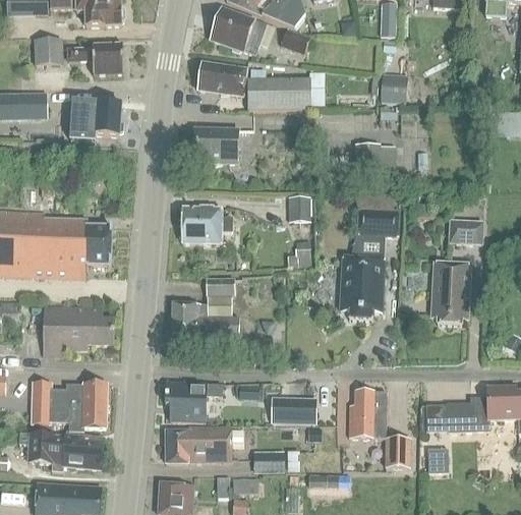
[(35,0),(36,13),(48,13),(47,0),(35,0)]
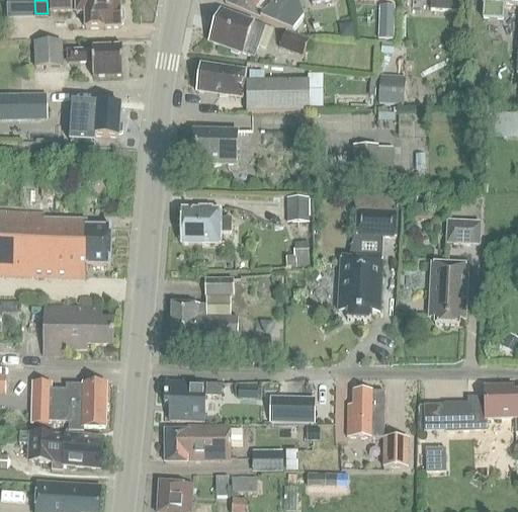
[(50,0),(51,8),(76,7),(76,10),(85,10),(86,25),(104,24),(120,24),(119,0),(50,0)]
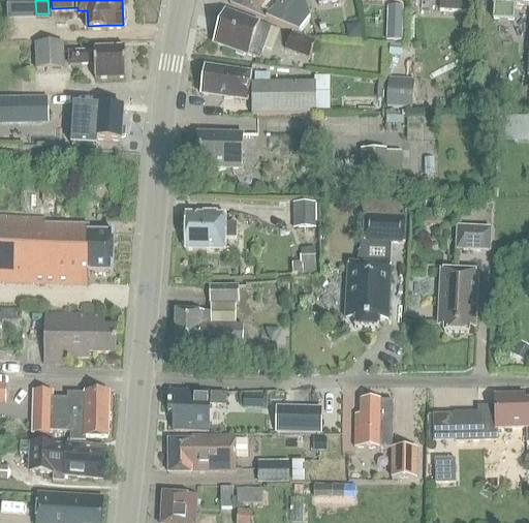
[(230,0),(299,29),(310,14),(304,0),(230,0)]
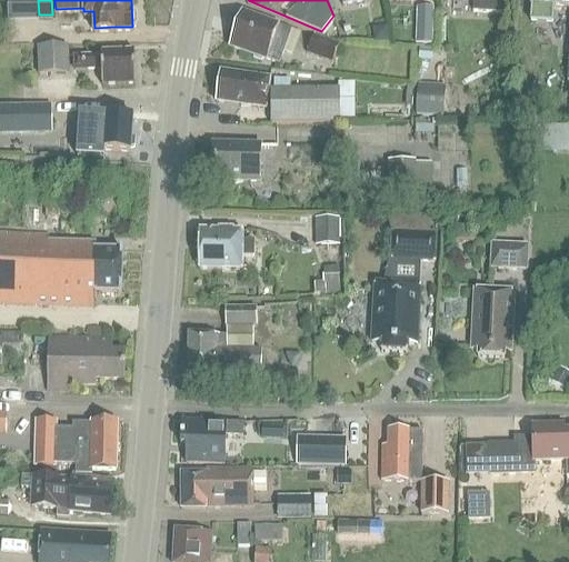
[(472,0),(472,7),(501,9),(501,0),(472,0)]
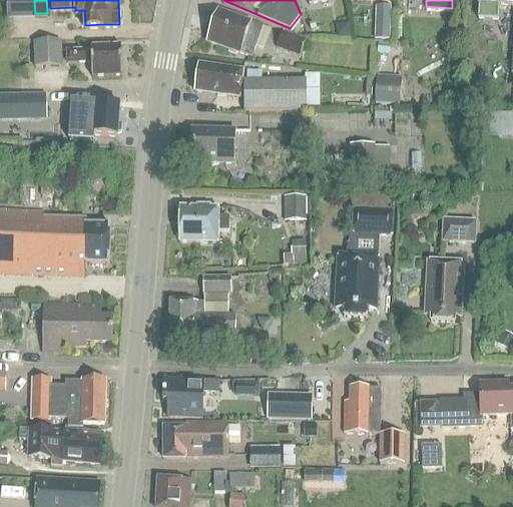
[(479,0),(478,14),(498,16),(499,1),(512,1),(512,0),(479,0)]
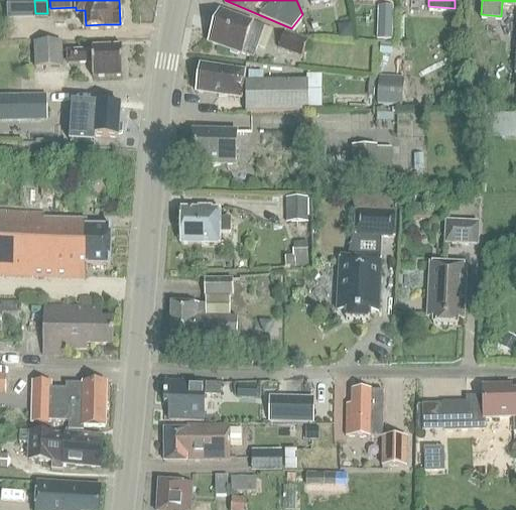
[(377,35),(392,35),(393,3),(378,3),(377,35)]
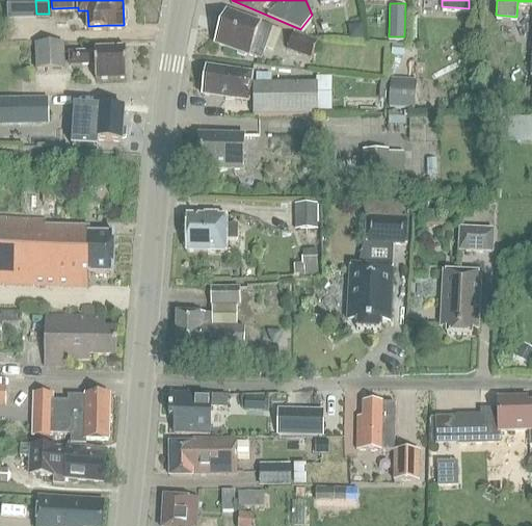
[(227,7),(215,40),(261,56),(265,45),(272,24),(227,7)]
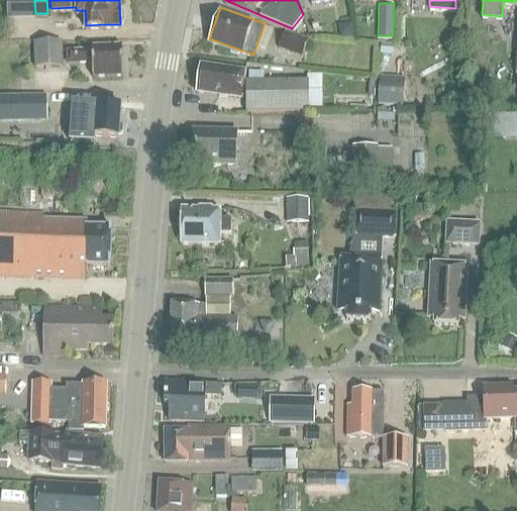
[(279,44),(303,53),(308,36),(285,28),(279,44)]
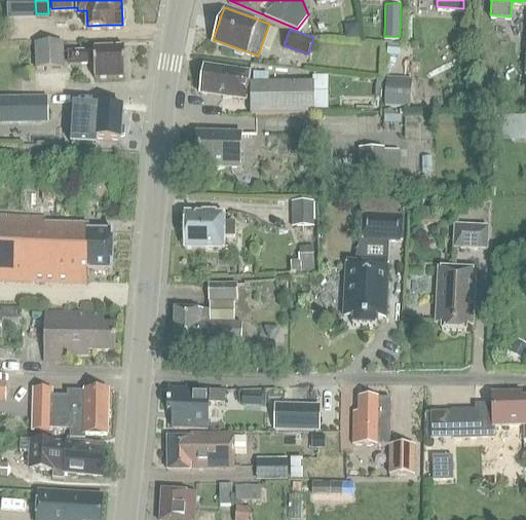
[(34,39),(35,66),(64,64),(63,38),(34,39)]
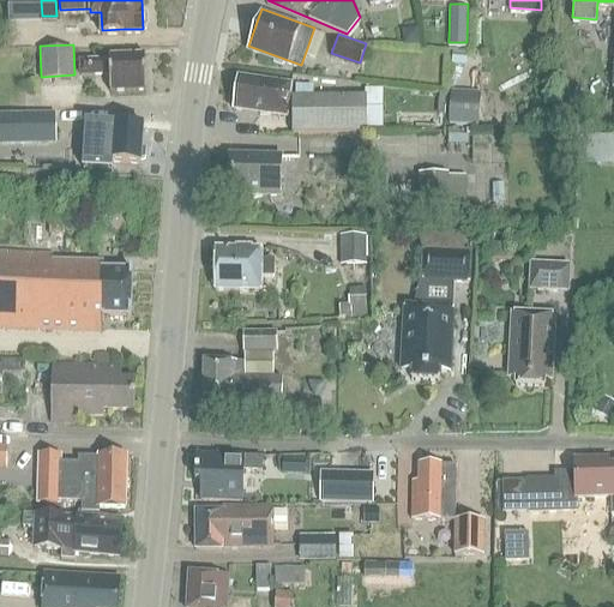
[(450,59),(465,60),(465,47),(451,46),(450,59)]
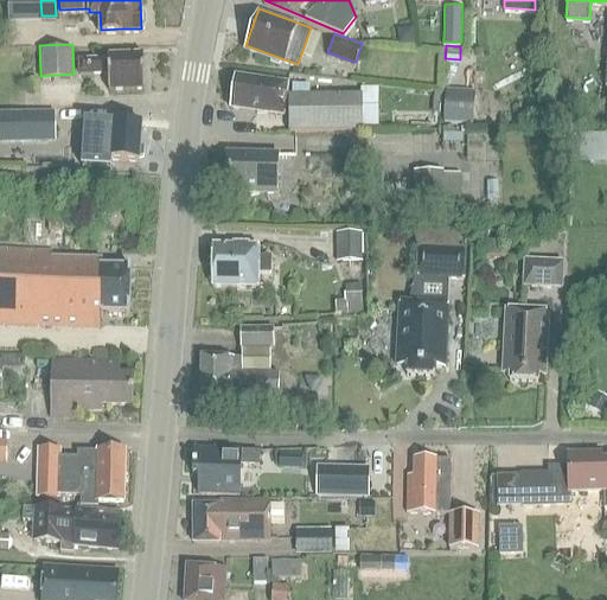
[(144,85),(144,50),(107,51),(108,55),(78,55),(80,69),(108,69),(108,87),(144,85)]
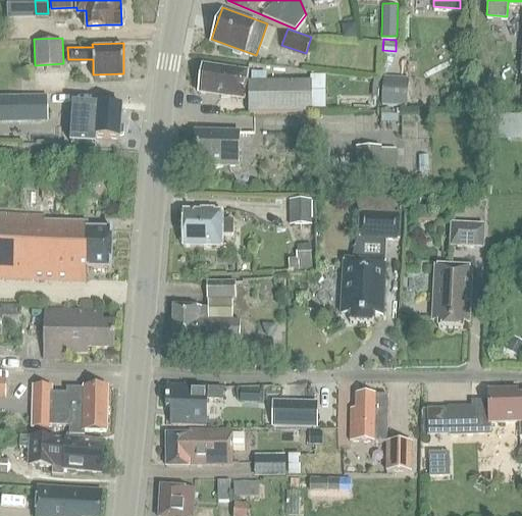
[(249,79),(249,91),(245,91),(248,67),(202,61),(198,90),(244,96),(249,96),(248,109),(312,111),(312,80),(249,79)]
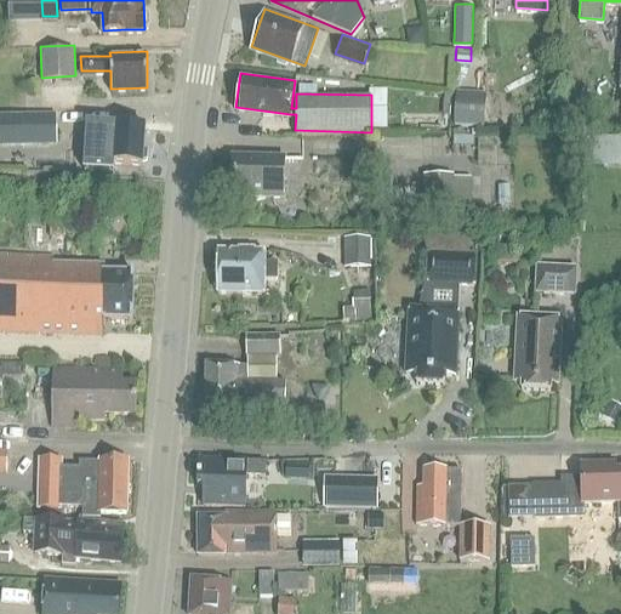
[(485,90),(456,87),(453,120),(483,123),(485,90)]
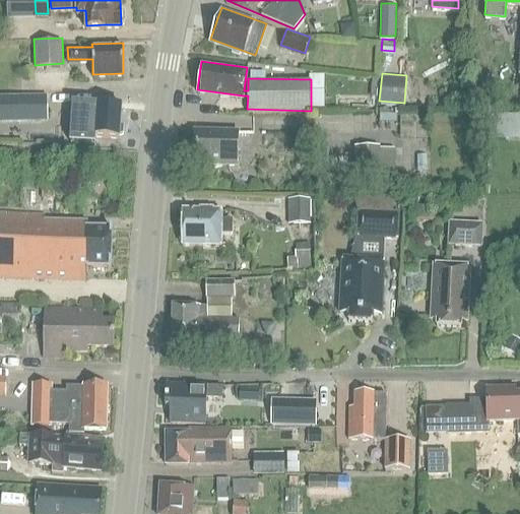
[(0,92),(0,118),(48,118),(47,91),(0,92)]
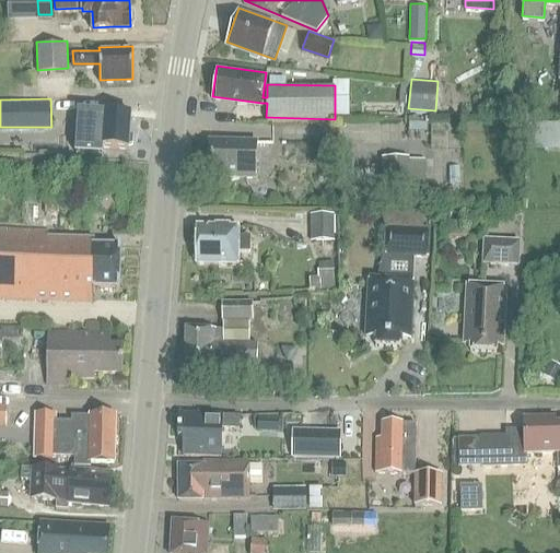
[(128,145),(130,108),(78,105),(74,148),(98,149),(100,143),(128,145)]
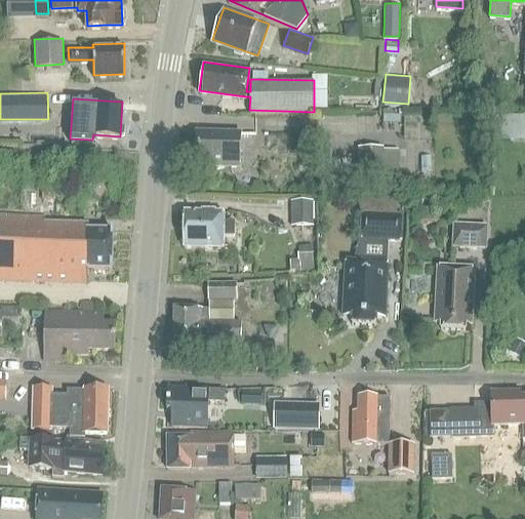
[(407,109),(408,130),(420,130),(420,109),(407,109)]
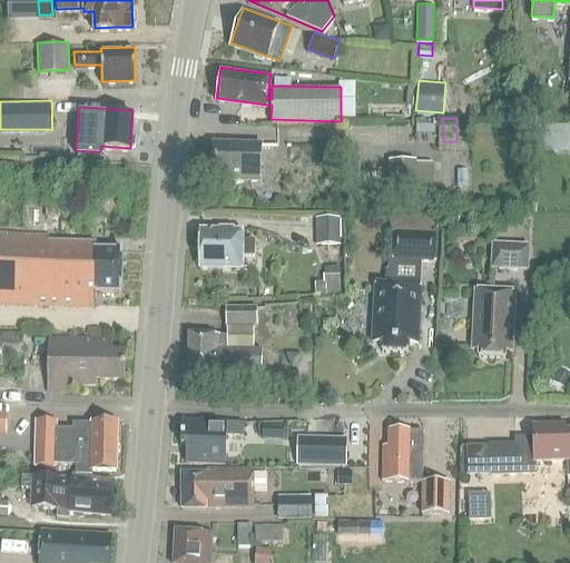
[(212,177),(259,179),(262,141),(213,140),(212,177)]
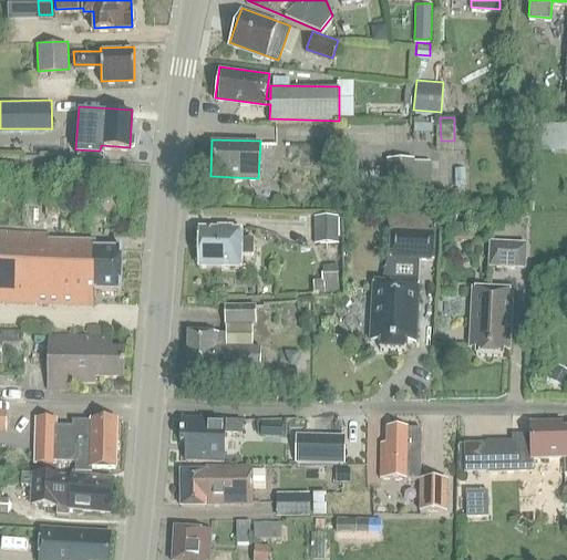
[(414,155),(387,155),(387,184),(430,184),(431,158),(414,158),(414,155)]
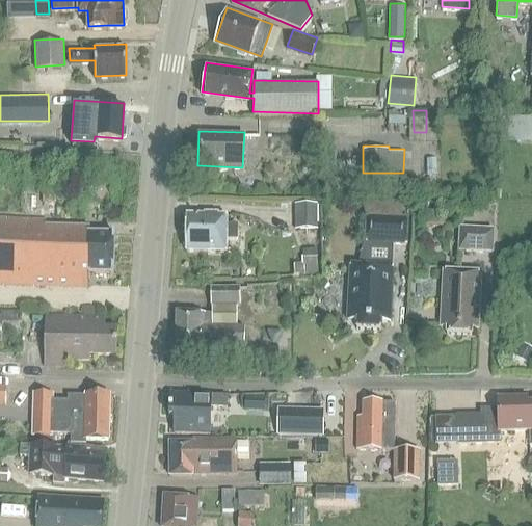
[(294,200),(294,226),(317,226),(317,200),(294,200)]
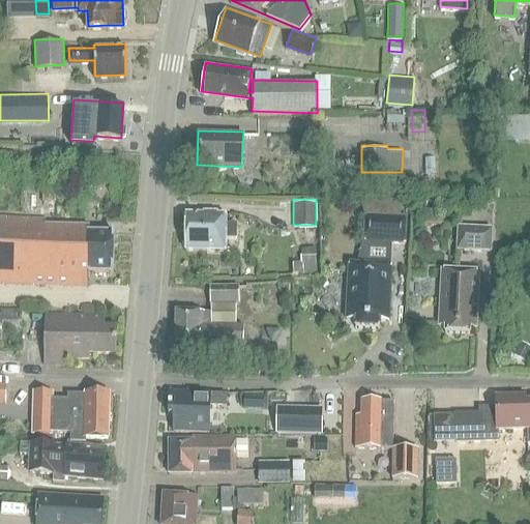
[(216,211),(216,209),(203,208),(203,211),(186,211),(185,246),(226,248),(226,234),(236,234),(236,219),(226,219),(226,211),(216,211)]
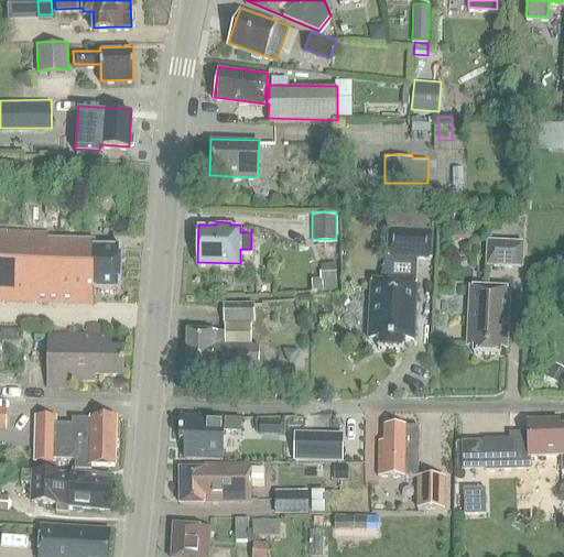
[(94,285),(120,286),(121,243),(94,243),(94,236),(47,235),(47,228),(0,226),(0,296),(94,299),(94,285)]
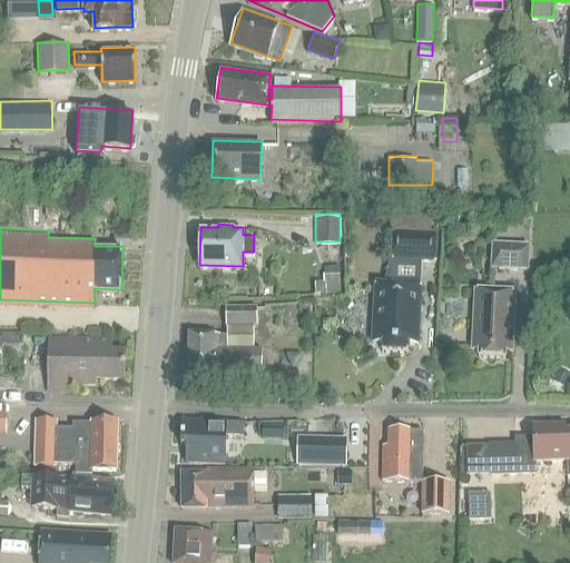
[(435,259),(436,230),(392,228),(390,256),(383,280),(375,280),(372,338),(382,339),(382,348),(408,349),(408,341),(418,341),(422,258),(435,259)]
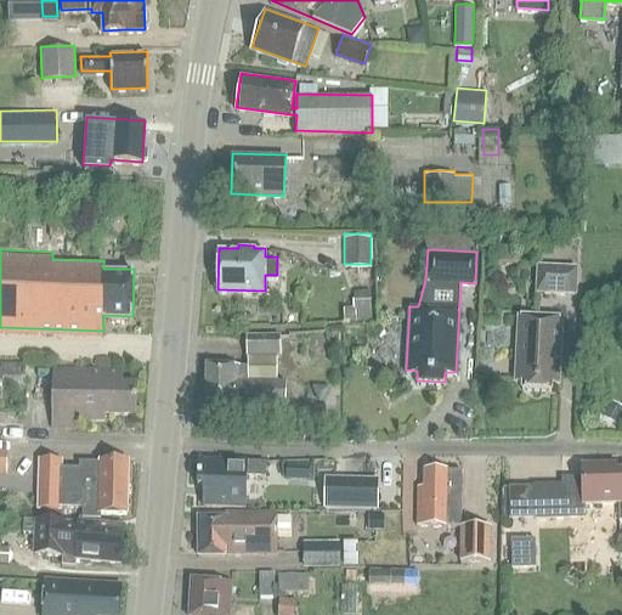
[(578,264),(537,261),(536,291),(577,293),(578,264)]
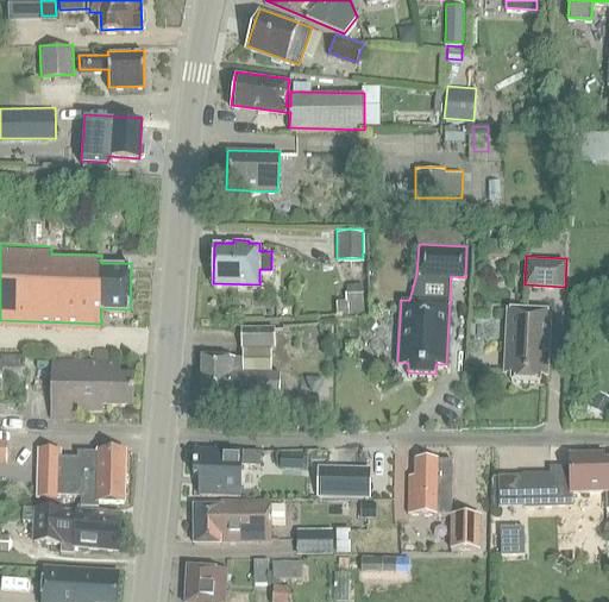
[(364,308),(364,289),(345,290),(346,298),(337,298),(337,309),(364,308)]
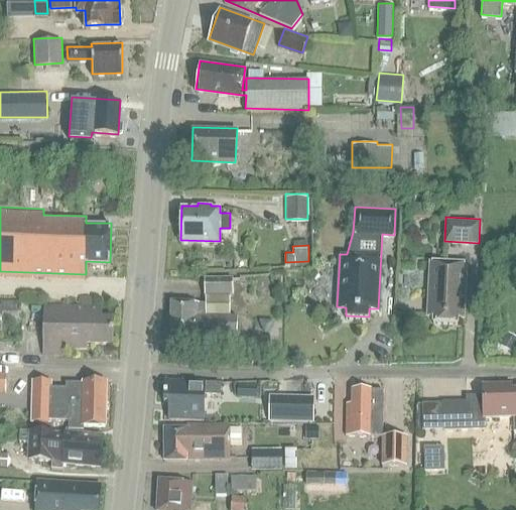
[(466,261),(430,259),(427,311),(433,311),(432,320),(457,322),(458,314),(464,315),(466,261)]
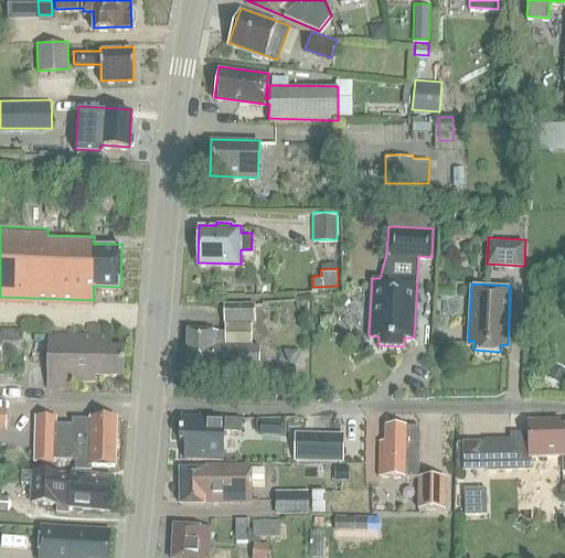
[(254,320),(254,302),(223,301),(223,319),(224,319),(223,329),(212,329),(212,328),(187,328),(185,360),(204,361),(204,366),(259,367),(259,343),(251,343),(251,320),(254,320)]
